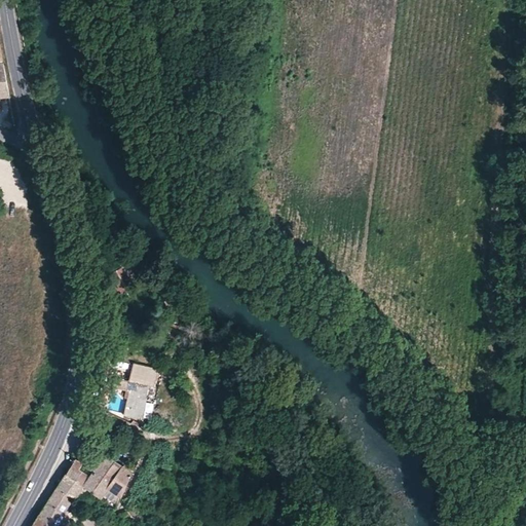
[(0,95),(8,95),(0,49),(0,95)]
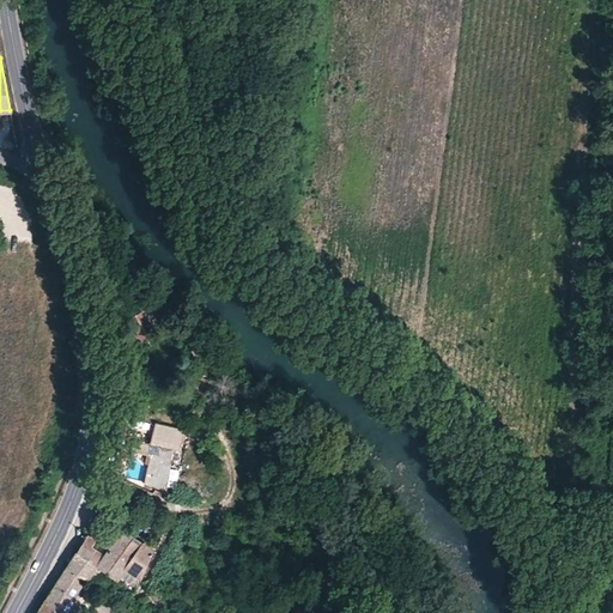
[(126,313),(140,339),(153,332),(138,305),(126,313)]
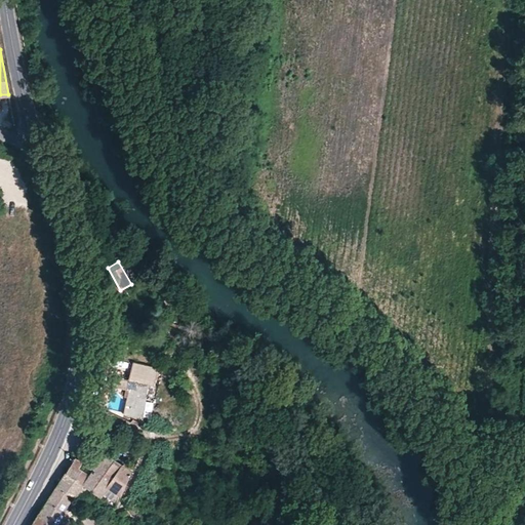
[(167,336),(171,328),(162,325),(160,334),(167,336)]
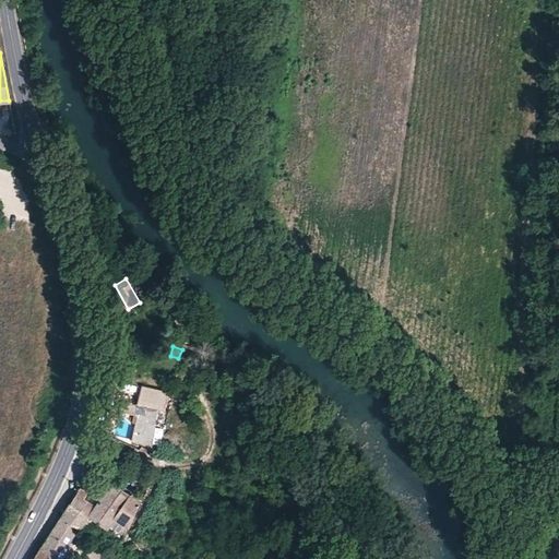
[(167,390),(141,383),(137,403),(135,404),(140,405),(131,440),(149,443),(157,407),(163,408),(167,390)]
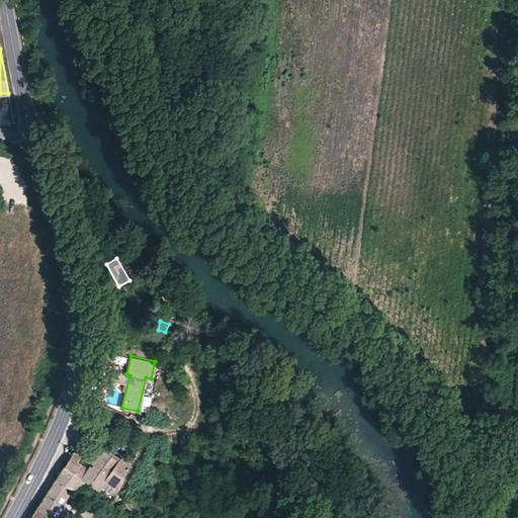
[(111,379),(127,383),(130,375),(125,374),(126,373),(114,370),(111,379)]
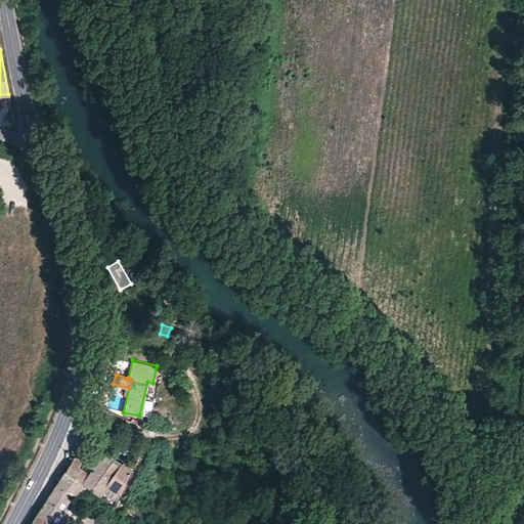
[(129,430),(121,426),(119,431),(127,435),(129,430)]
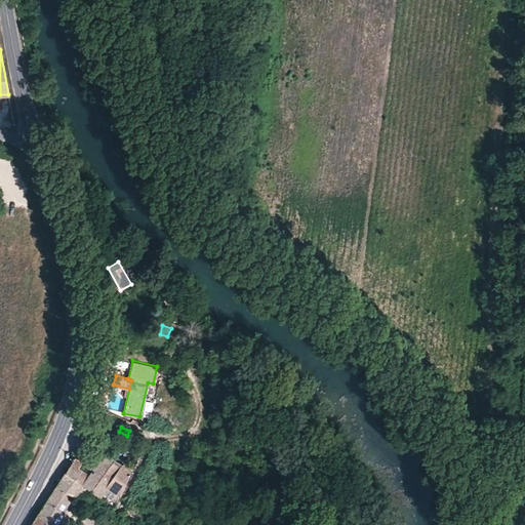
[(136,440),(129,437),(126,444),(133,447),(136,440)]
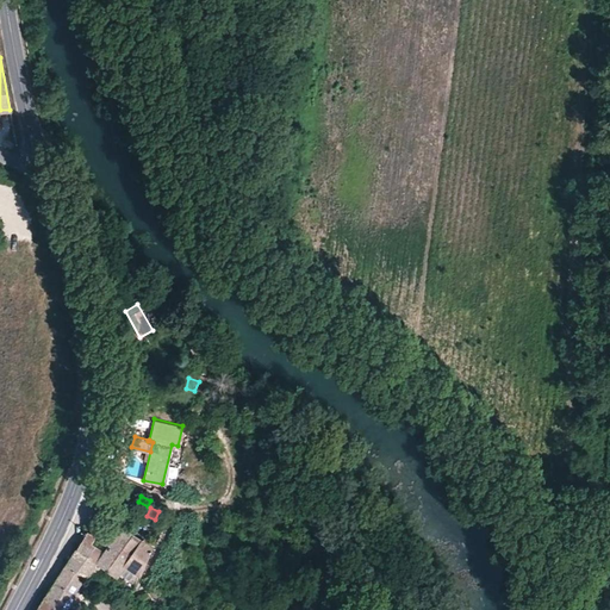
[(119,579),(134,586),(142,568),(150,547),(123,527),(111,543),(104,552),(97,562),(119,579)]
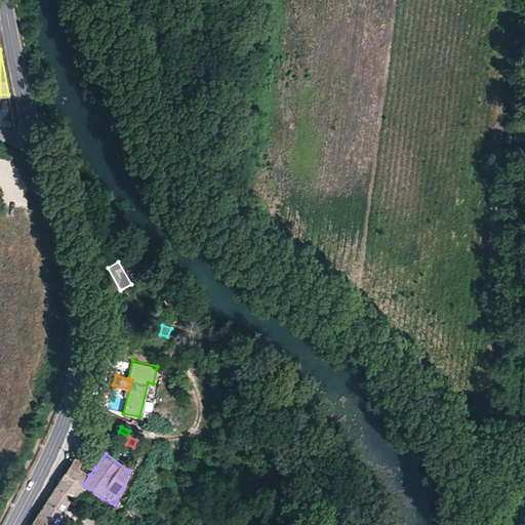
[(74,496),(76,497),(78,493),(81,489),(83,484),(89,475),(79,469),(82,463),(76,458),(56,486),(73,496),(74,496)]
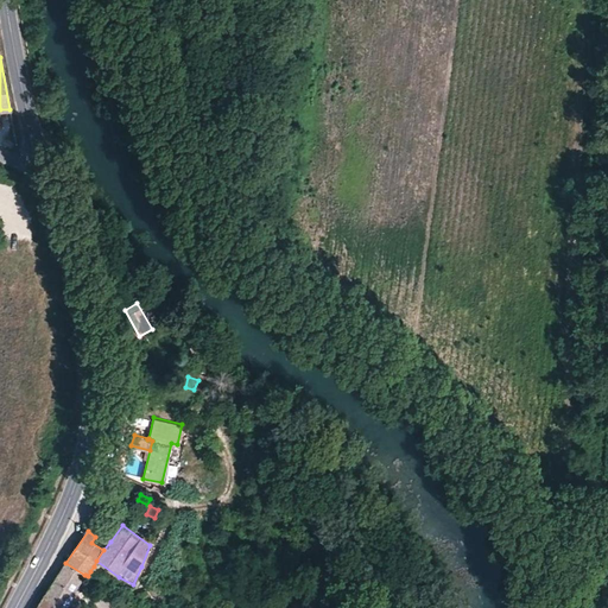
[(37,607),(67,607),(75,594),(74,593),(84,575),(65,563),(56,580),(37,607)]
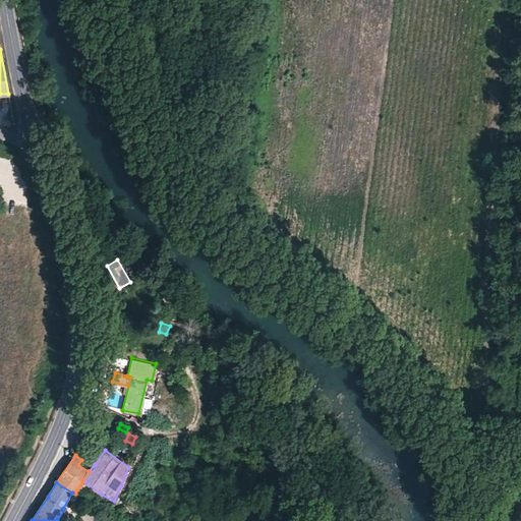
[(80,485),(77,489),(85,495),(88,489),(80,485)]
